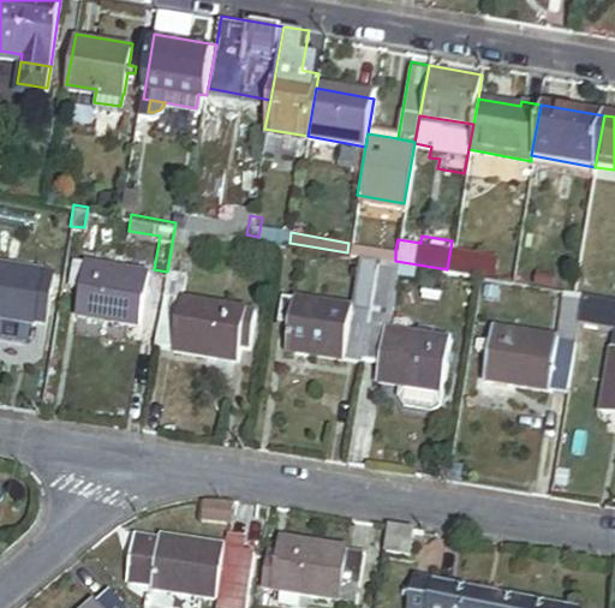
[(395,250),(348,243),(347,252),(358,254),(377,257),(395,261),(395,250)]
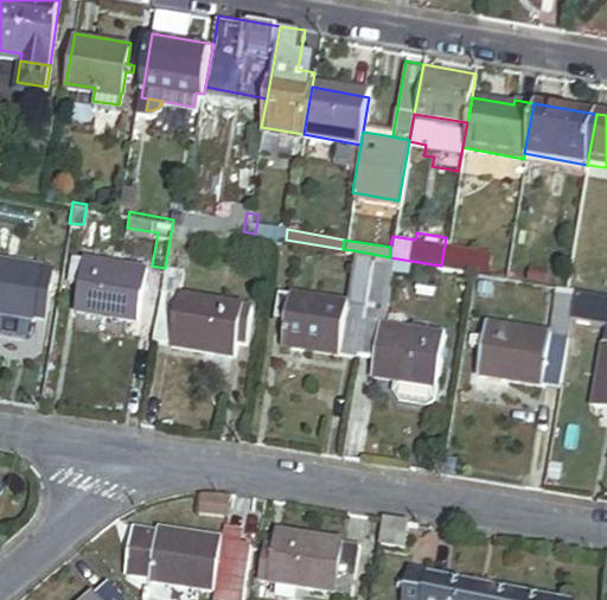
[(487,251),(445,244),(441,266),(474,272),(484,273),(487,251)]
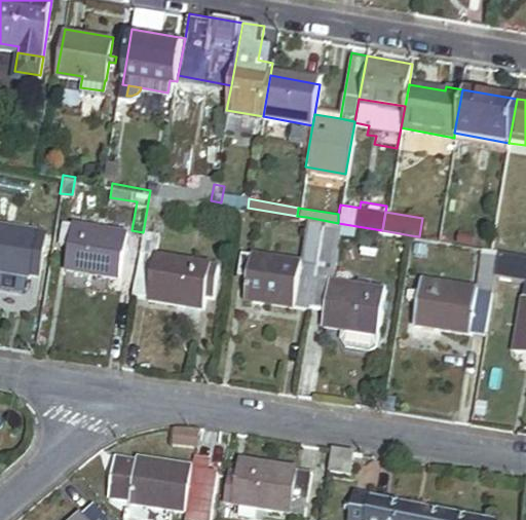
[(323,220),(306,217),(299,259),(315,261),(323,220)]
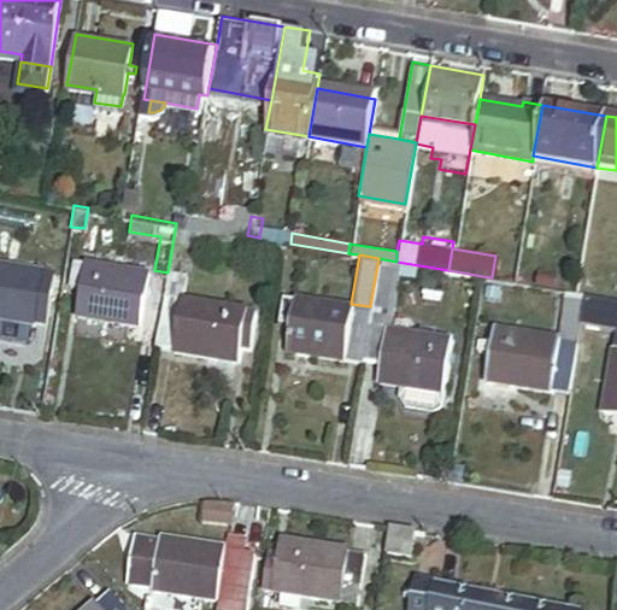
[(86,273),(88,259),(77,257),(75,271),(86,273)]
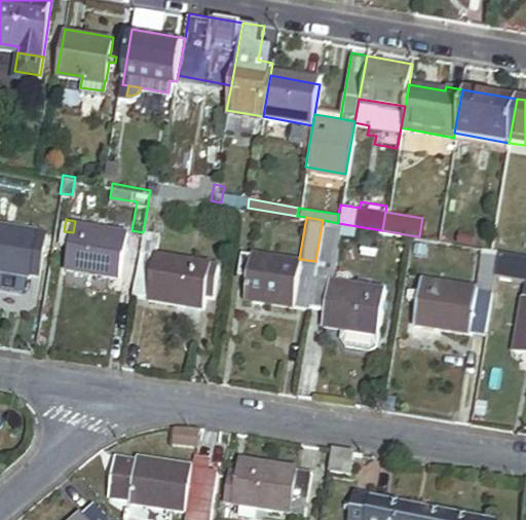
[(338,223),(323,220),(315,261),(312,281),(328,284),(338,223)]
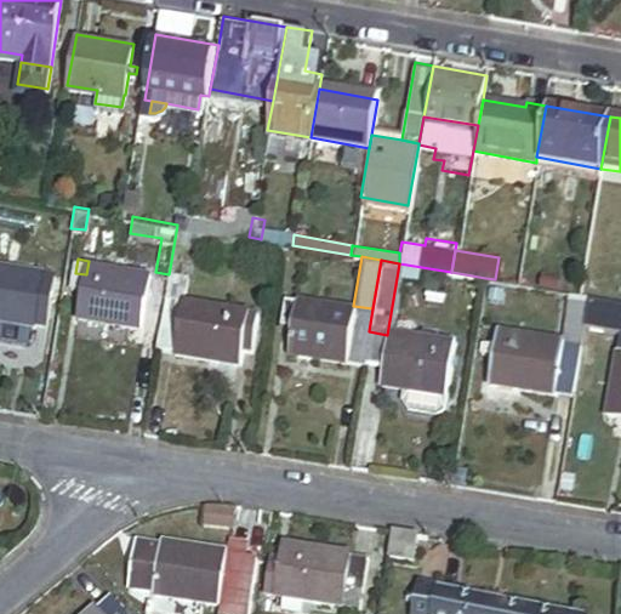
[(160,325),(169,274),(155,272),(89,261),(86,274),(75,273),(74,284),(84,286),(80,312),(160,325)]
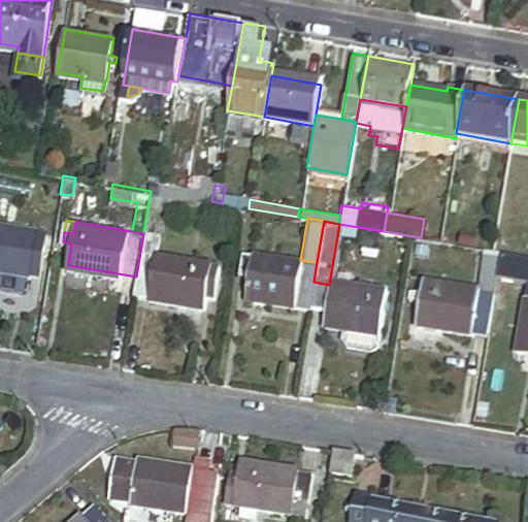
[(0,269),(28,274),(31,255),(41,256),(44,234),(0,226),(0,269)]
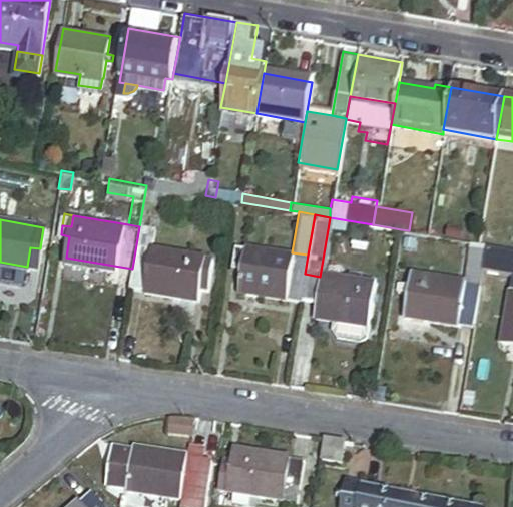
[(153,223),(140,221),(139,226),(132,269),(129,287),(196,299),(199,282),(203,257),(149,247),(153,223)]
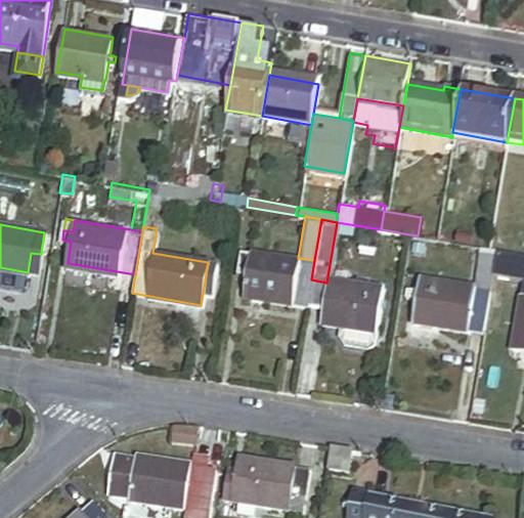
[(494,249),(481,247),(473,290),(487,293),(494,249)]
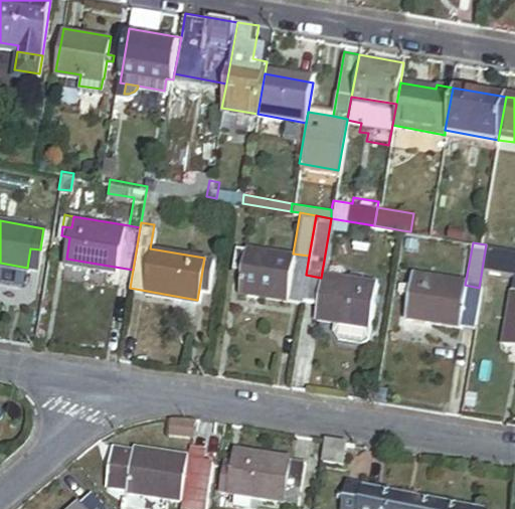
[(306,275),(309,256),(293,253),(233,243),(230,265),(238,266),(234,287),(302,299),(306,275)]
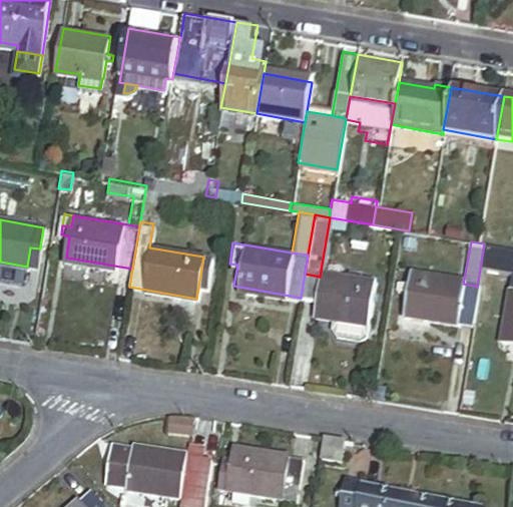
[(210,258),(203,257),(199,282),(206,283),(210,258)]
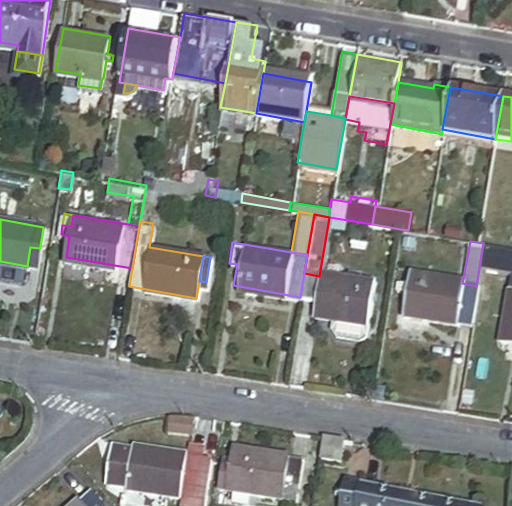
[(511,351),(511,269),(509,269),(497,341),(504,342),(503,346),(506,351),(511,351)]
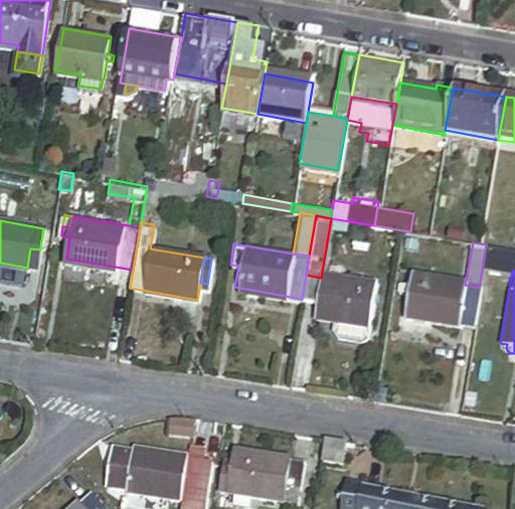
[(321,278),(306,275),(302,299),(302,301),(313,303),(310,319),(331,322),(329,334),(333,338),(357,342),(363,339),(372,287),(356,284),(357,276),(346,274),(345,282),(321,278)]
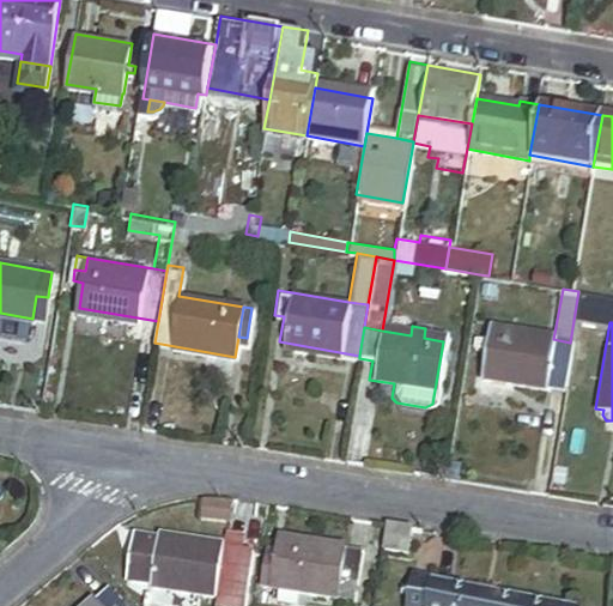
[(562,393),(570,343),(553,339),(491,328),(483,379),(562,393)]
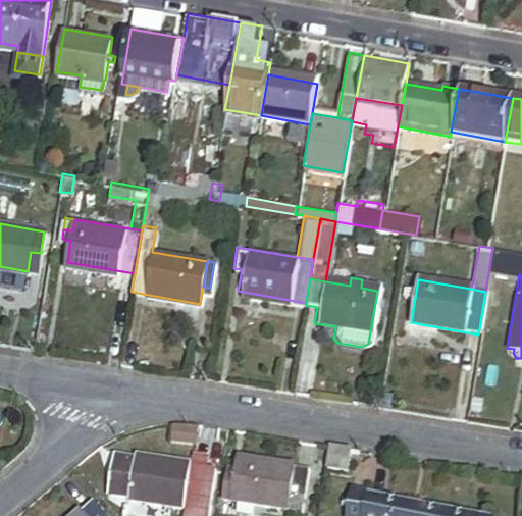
[(354,449),(334,446),(329,468),(349,472),(354,449)]
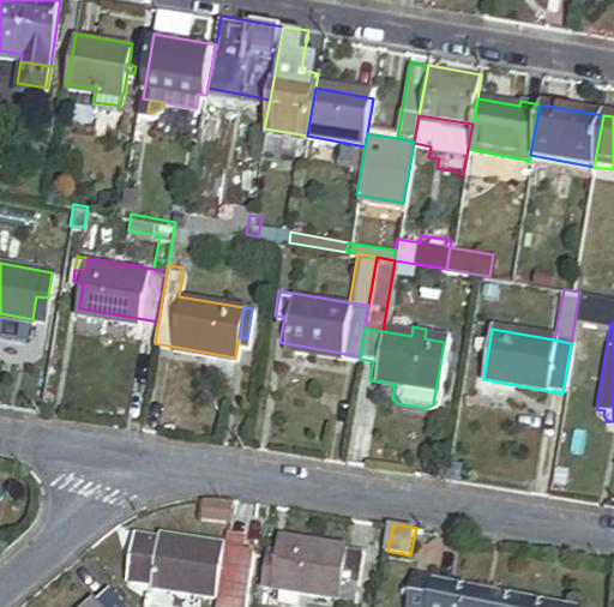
[(245,548),(227,546),(166,535),(166,538),(142,534),(134,580),(156,583),(155,587),(218,598),(216,606),(244,606),(253,551),(245,548)]
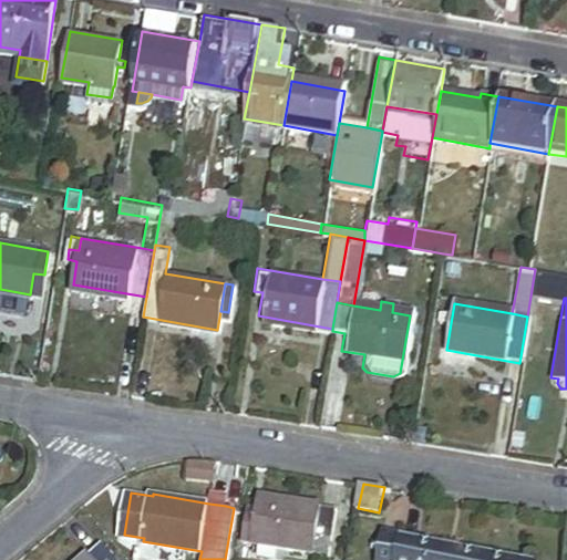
[(339,508),(260,495),(258,508),(250,507),(245,539),(330,553),(339,508)]
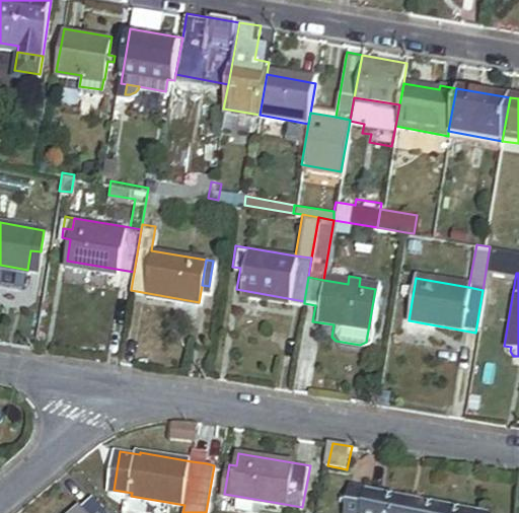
[(193,454),(192,461),(207,463),(208,457),(193,454)]
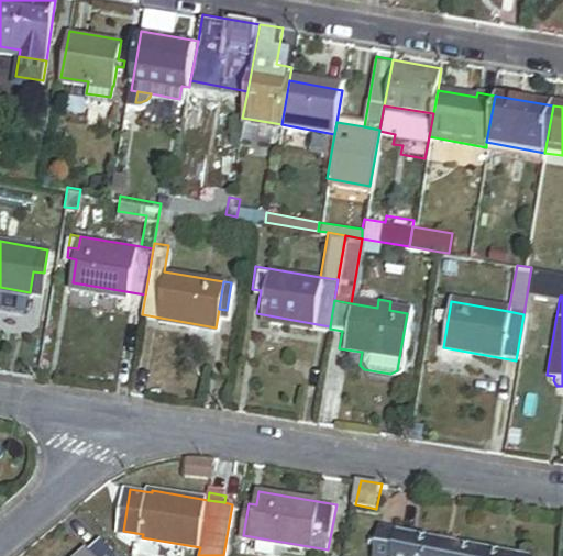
[(523,555),(525,555),(383,524),(375,555),(523,555)]
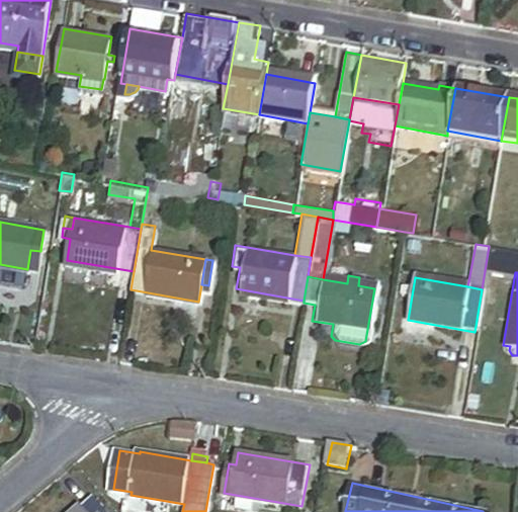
[(73,511),(98,511),(88,499),(73,511)]
